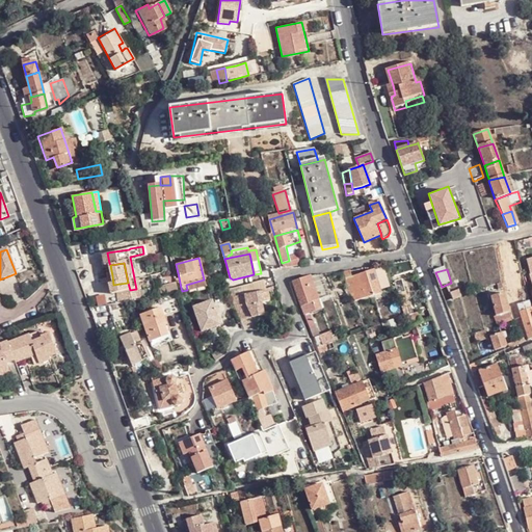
[(348,293),(355,301),(382,294),(375,271),(351,277),(350,270),(344,271),(348,293)]
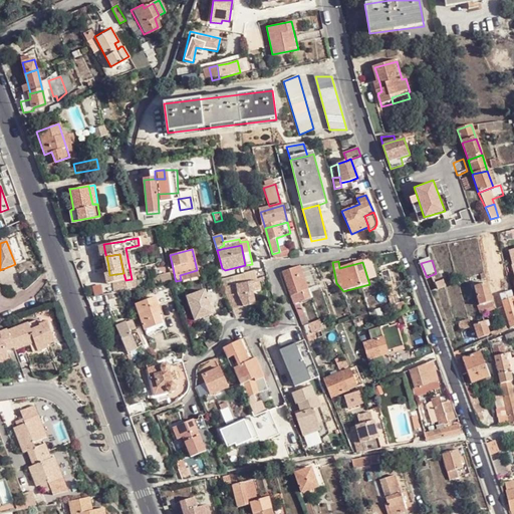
[(107,284),(114,282),(116,282),(115,274),(109,275),(108,266),(103,267),(107,284)]
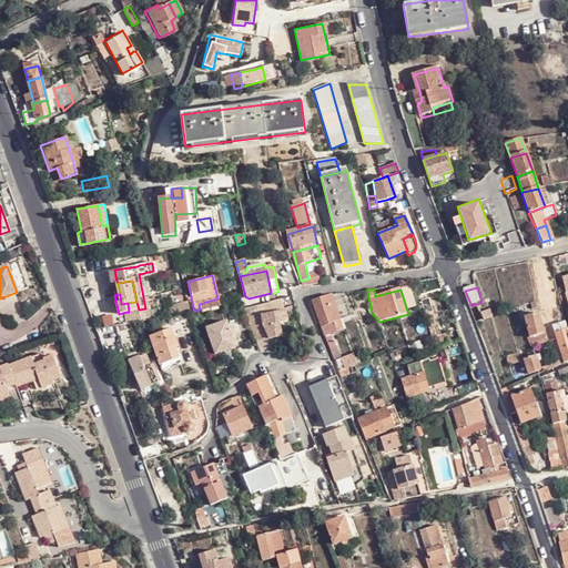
[(351,316),(343,294),(325,297),(334,322),(351,316)]
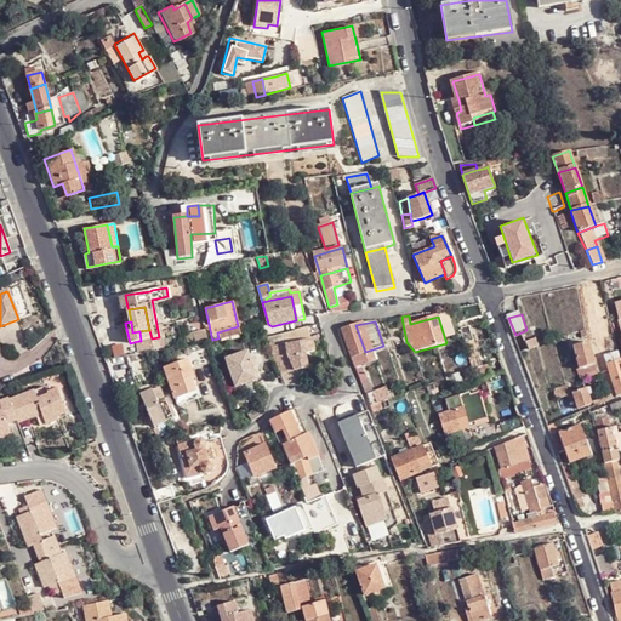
[(368,364),(365,352),(355,325),(341,328),(355,369),(363,366),(368,364)]
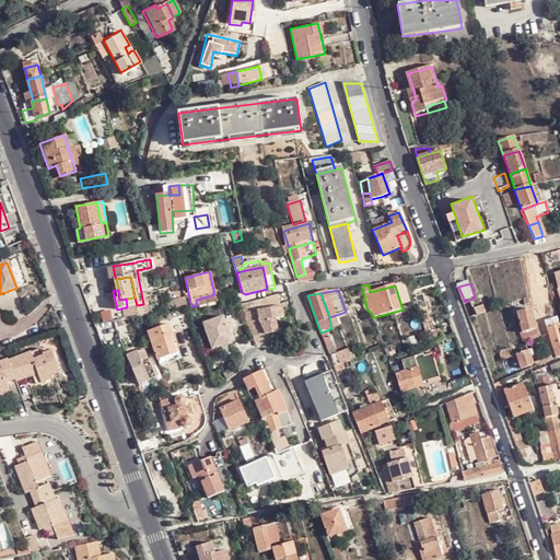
[(422,293),(415,296),(429,333),(435,329),(422,293)]
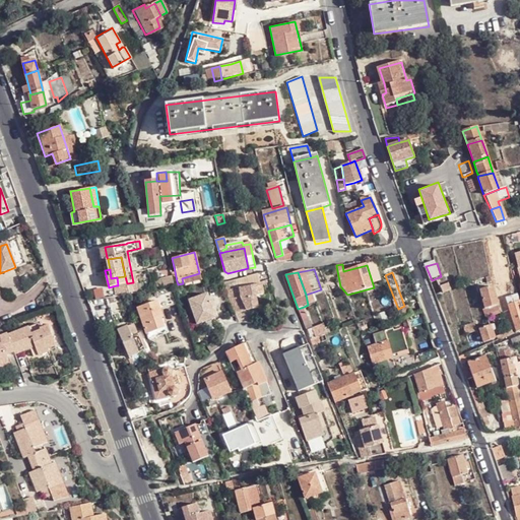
[(183,283),(183,284),(201,279),(199,273),(182,278),(183,283)]
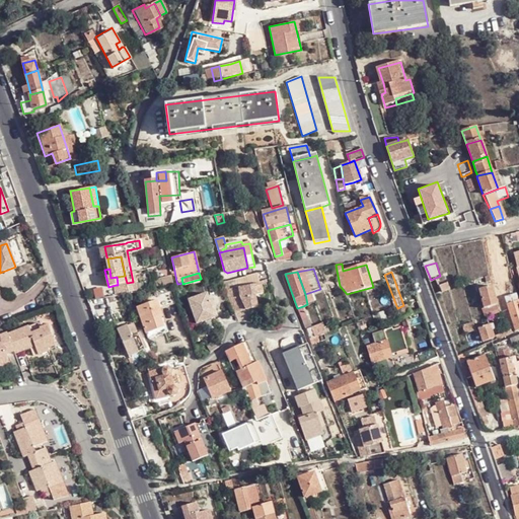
[(244,277),(245,284),(258,282),(256,274),(244,277)]
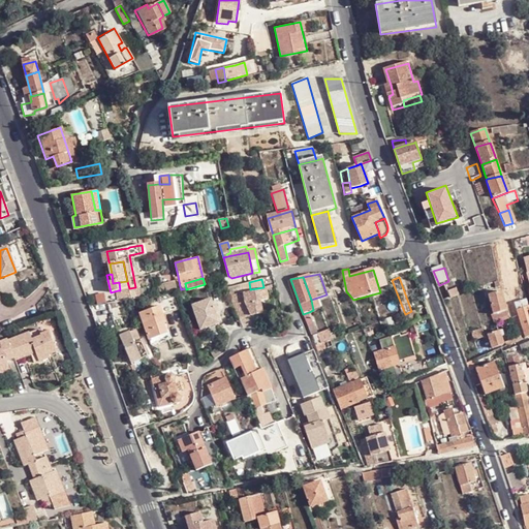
[(120,290),(129,288),(127,281),(119,282),(120,290)]
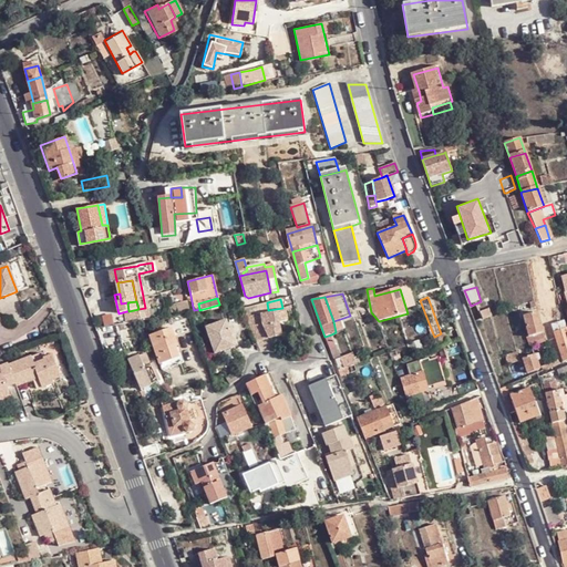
[(189,313),(189,307),(187,302),(168,307),(171,317),(185,315),(191,313),(189,313)]
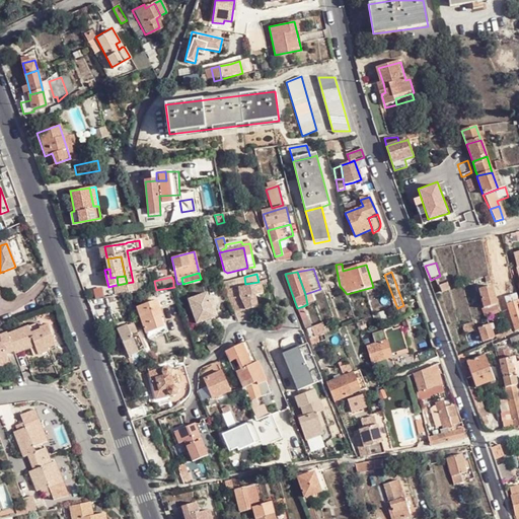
[(245,284),(223,288),(232,310),(255,306),(253,294),(261,293),(258,282),(245,284)]
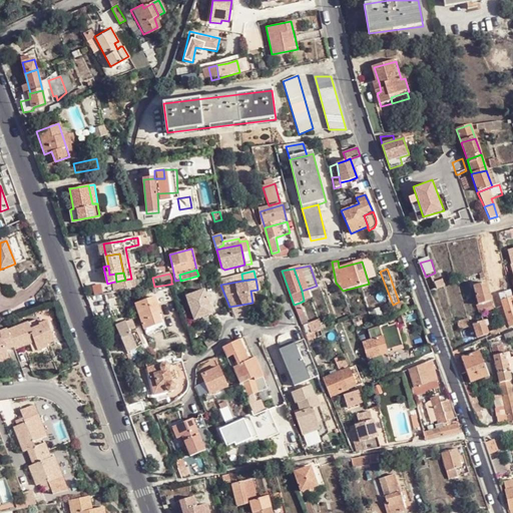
[(496,284),(510,330),(512,328),(512,299),(511,295),(508,279),(496,284)]
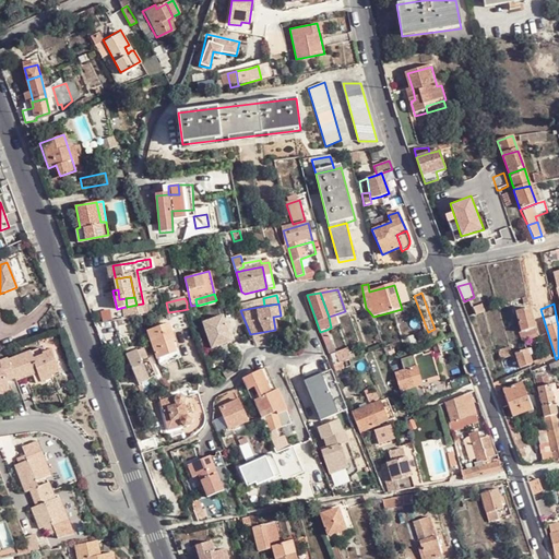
[(125,307),(127,320),(139,318),(137,305),(127,307),(125,307)]
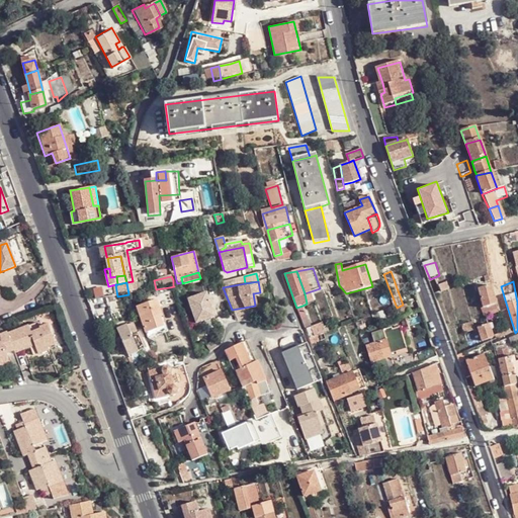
[(448,284),(441,287),(443,294),(450,292),(448,284)]
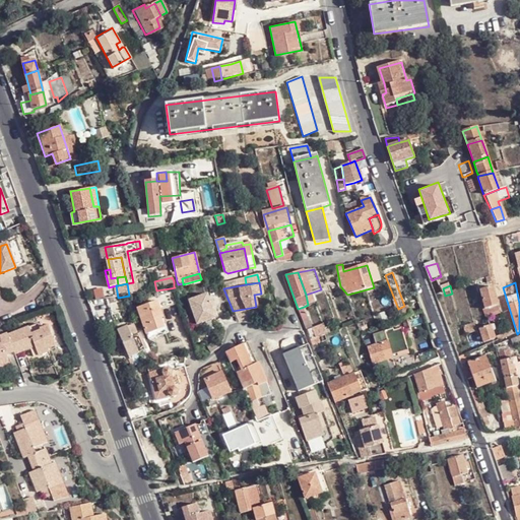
[(170,288),(156,290),(153,291),(157,307),(158,310),(174,306),(170,288)]
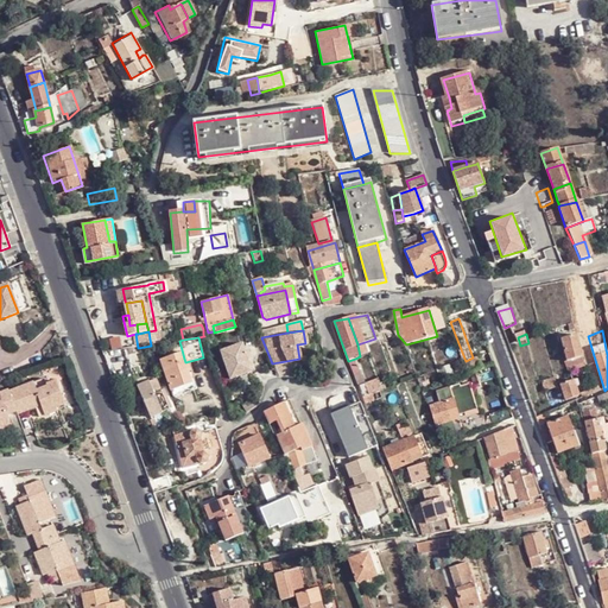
[(569,362),(583,359),(577,337),(563,341),(568,362),(569,362)]
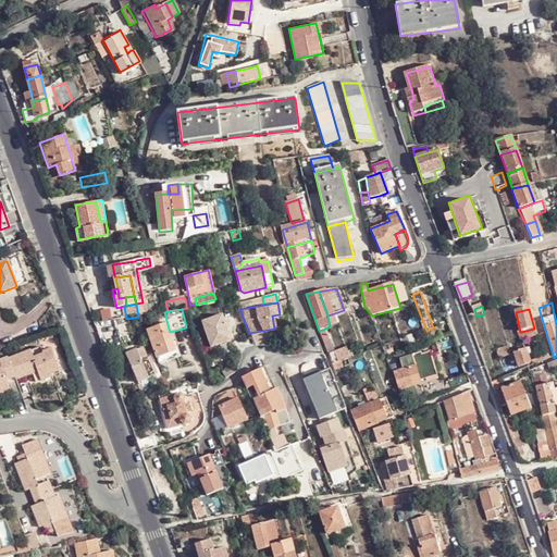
[(102,311),(103,322),(113,321),(111,310),(102,311)]
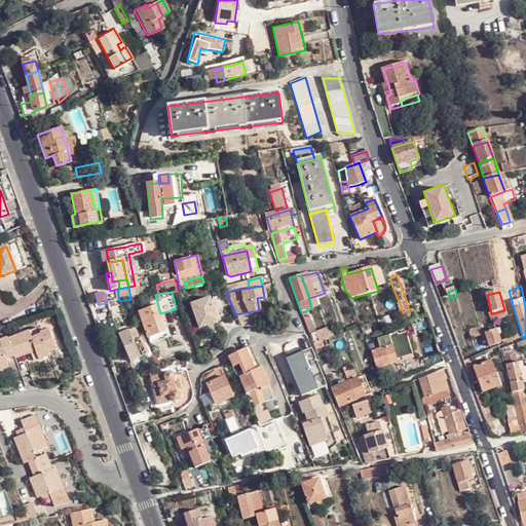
[(209,297),(190,304),(199,328),(218,321),(209,297)]
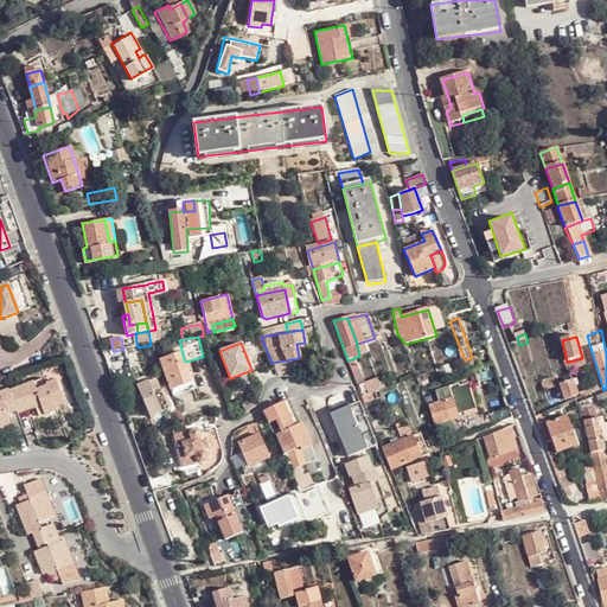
[(160,359),(170,391),(191,385),(187,374),(189,374),(185,362),(184,358),(180,353),(160,359)]
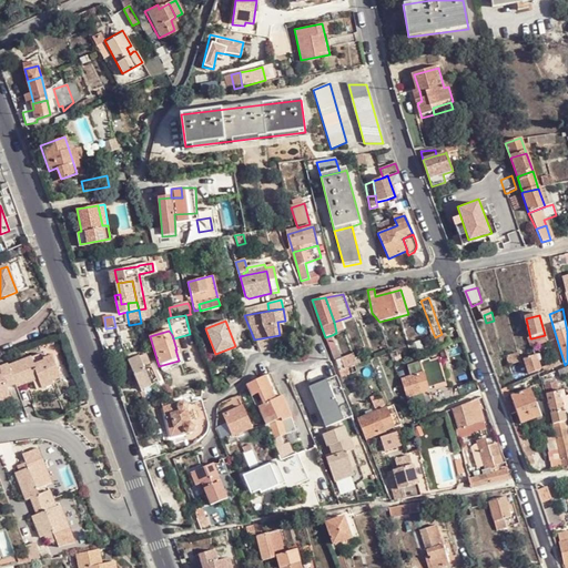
[(342,359),(332,335),(325,337),(335,362),(342,359)]
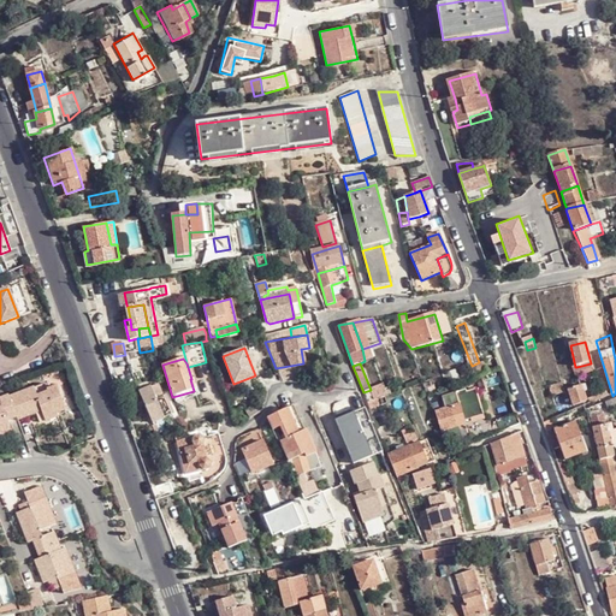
[(592,373),(591,363),(576,367),(575,367),(573,368),(575,375),(578,378),(592,373)]
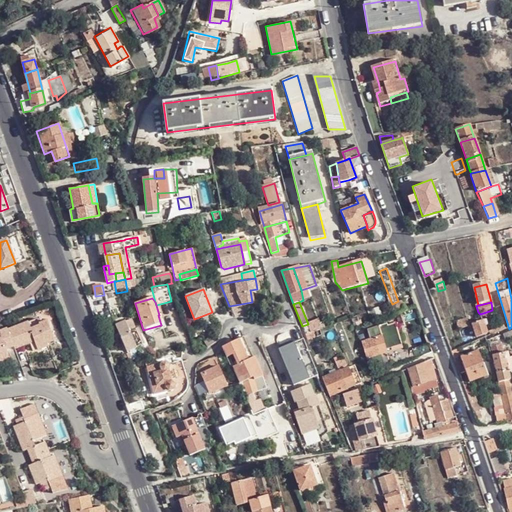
[(402,312),(394,315),(397,324),(397,326),(405,323),(402,312)]
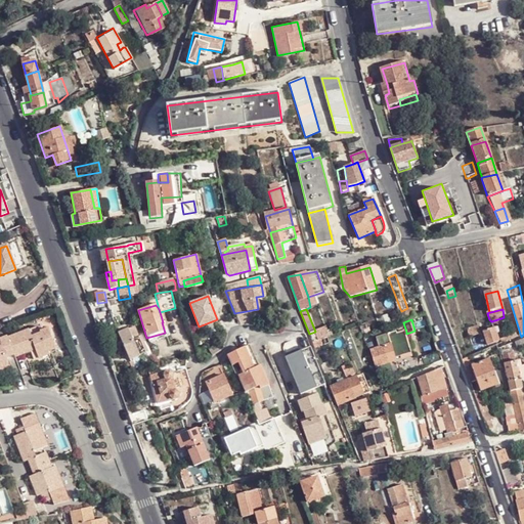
[(8,337),(15,355),(16,356),(37,349),(40,359),(51,354),(50,351),(57,347),(50,328),(42,332),(39,324),(8,337)]
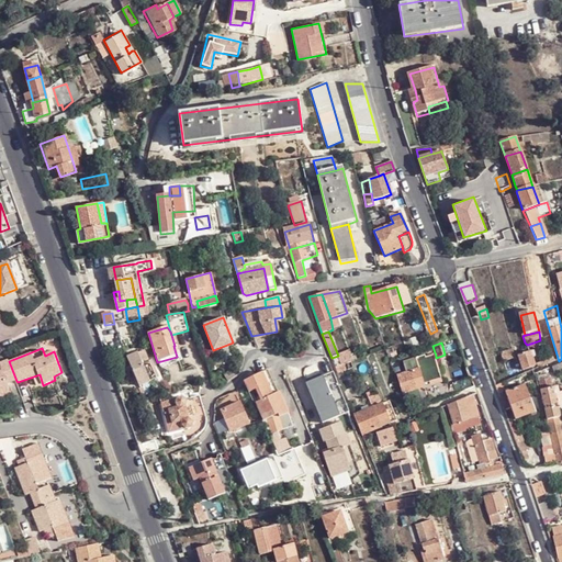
[(517,359),(517,358),(514,350),(503,355),(506,363),(517,359)]
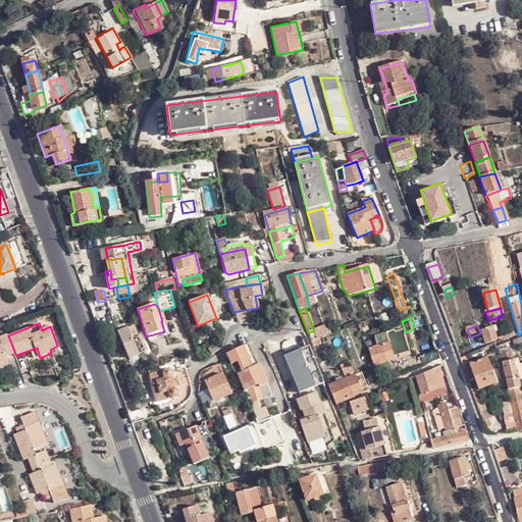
[(116,333),(119,338),(131,334),(134,332),(131,327),(116,333)]
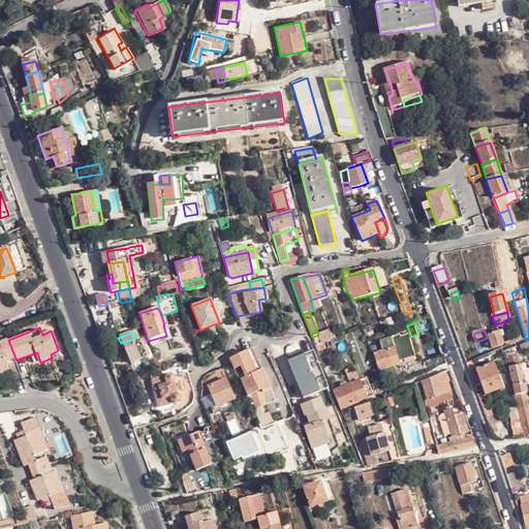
[(496,334),(489,336),(494,350),(504,346),(501,338),(499,333),(496,334)]
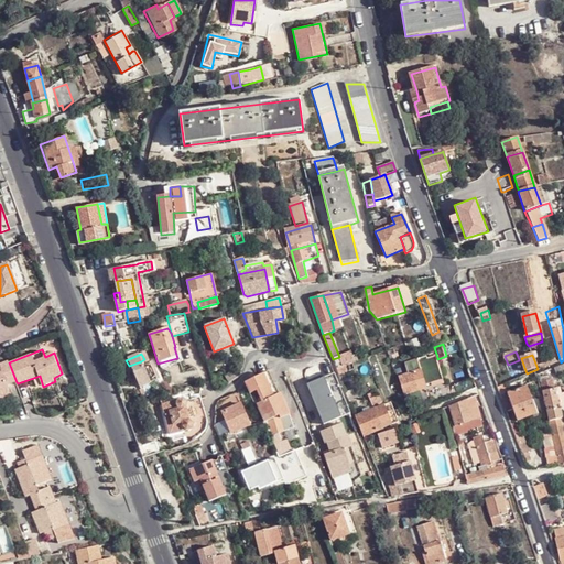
[(408,365),(410,375),(421,371),(425,386),(444,379),(437,359),(437,357),(429,359),(427,358),(408,365)]
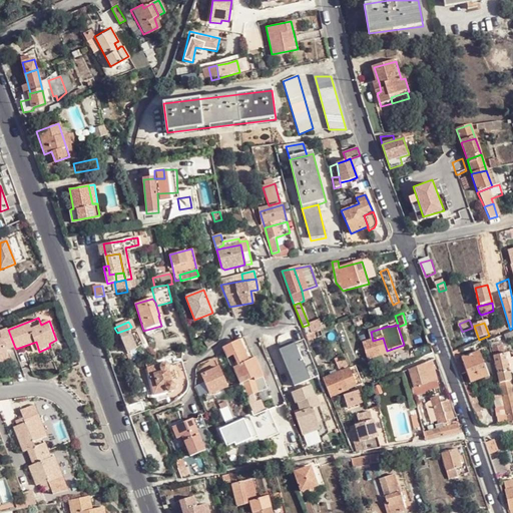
[(493,338),(507,331),(506,328),(492,335),(493,338)]
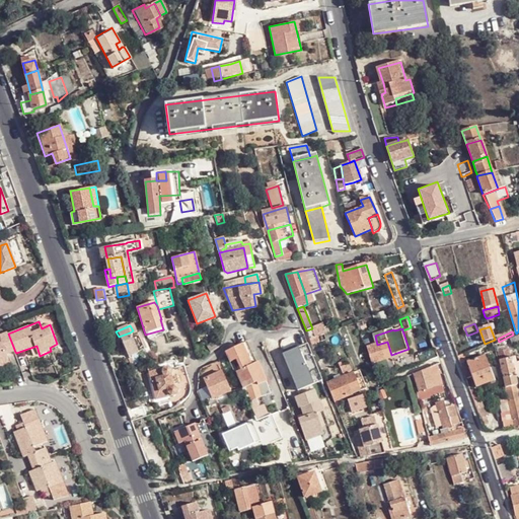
[(8,334),(8,332),(0,335),(0,363),(1,367),(11,363),(8,354),(15,352),(8,334)]
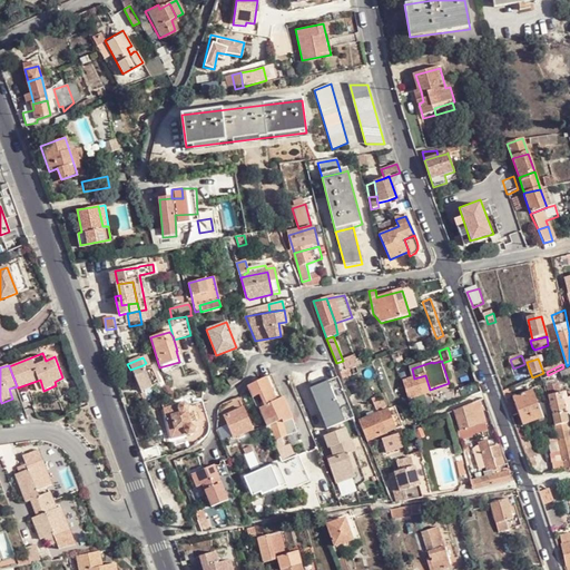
[(130,370),(141,392),(160,383),(156,372),(150,374),(147,375),(143,365),(130,370)]
